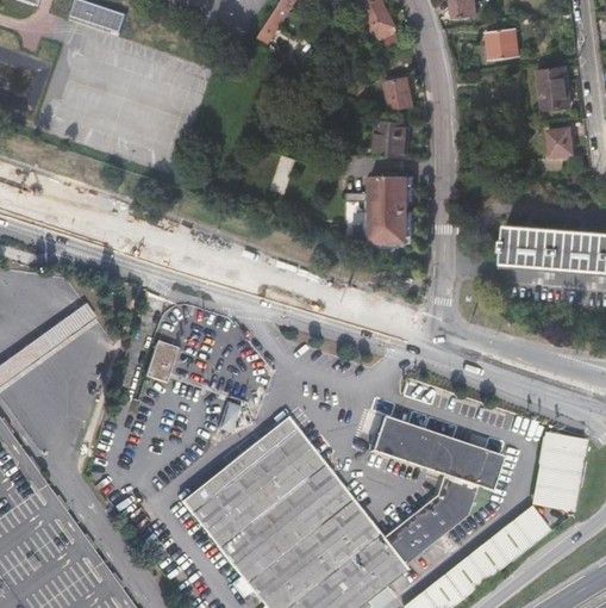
[(72,0),(67,16),(117,32),(124,11),(92,0),(72,0)]
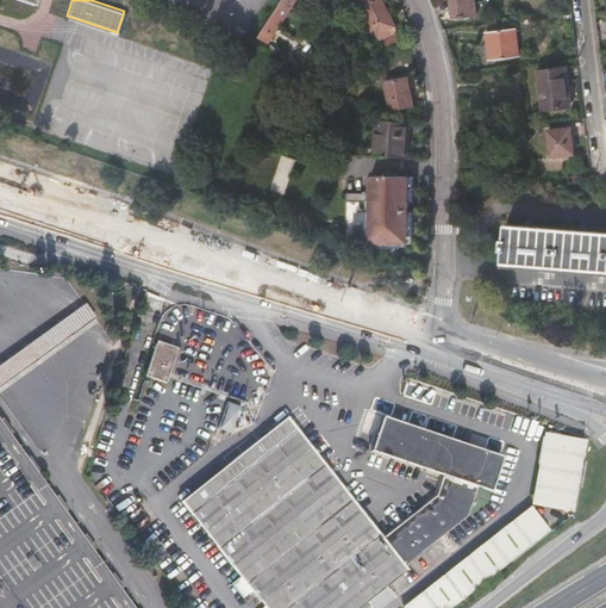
[(282,0),(264,35),(275,41),(297,0),(282,0)]
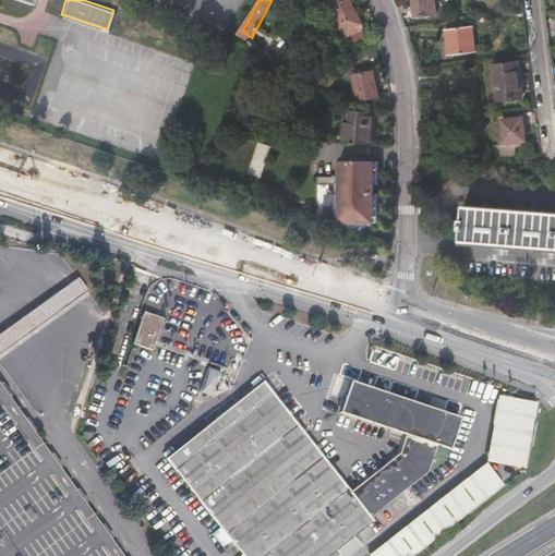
[(338,0),(330,4),(336,13),(344,9),(352,5),(349,0),(338,0)]
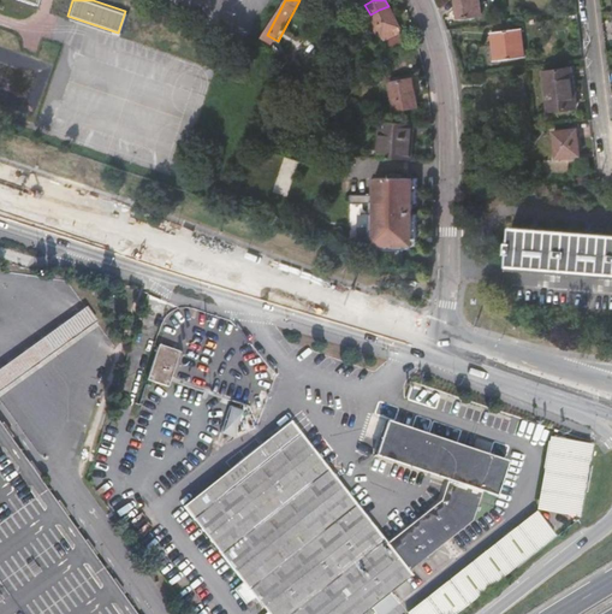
[(455,0),(456,5),(459,4),(461,15),(480,12),(477,0),(455,0)]
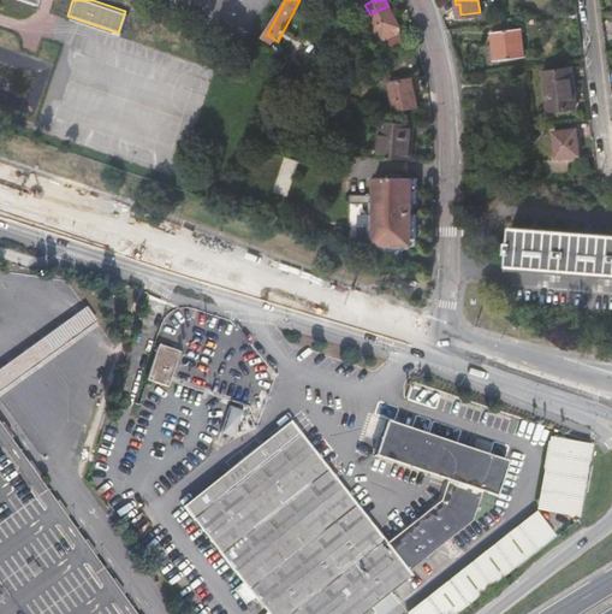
[(379,33),(375,24),(370,15),(364,5),(363,6),(376,34),(379,33)]
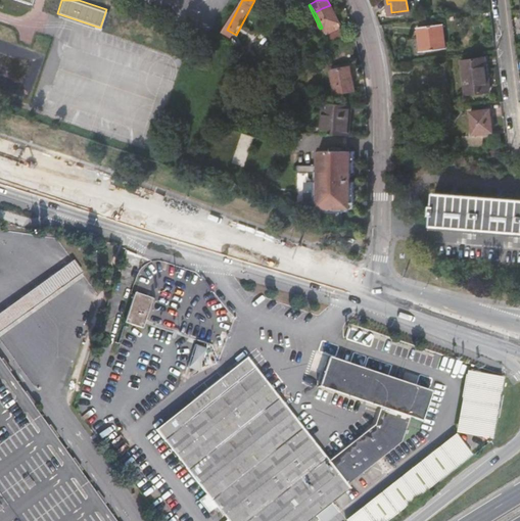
[(330,5),(322,8),(326,16),(319,20),(322,28),(325,33),(327,33),(331,41),(345,35),(332,9),(330,5)]
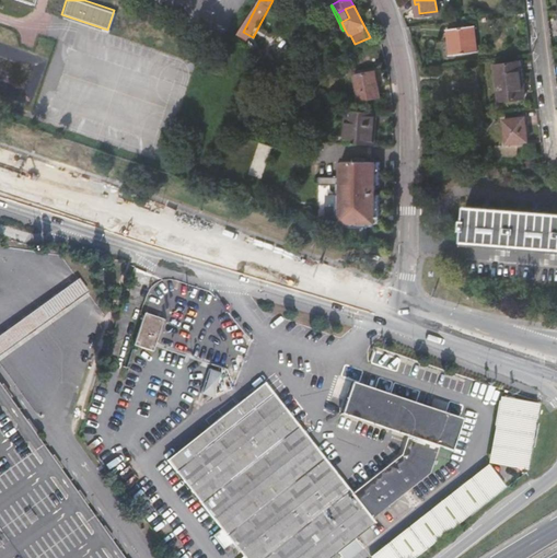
[(345,9),(337,13),(341,22),(349,18),(345,9)]
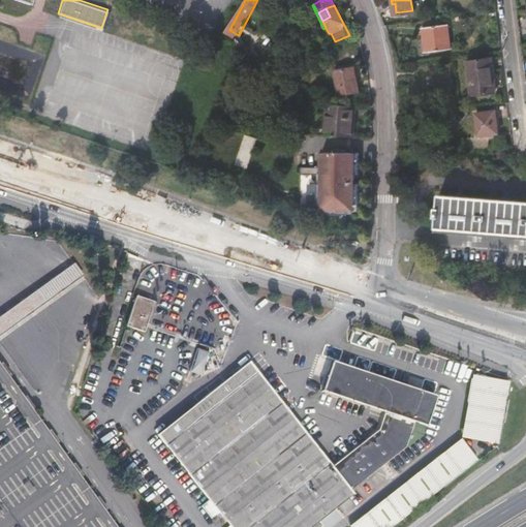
[(450,45),(446,22),(422,25),(425,50),(450,45)]
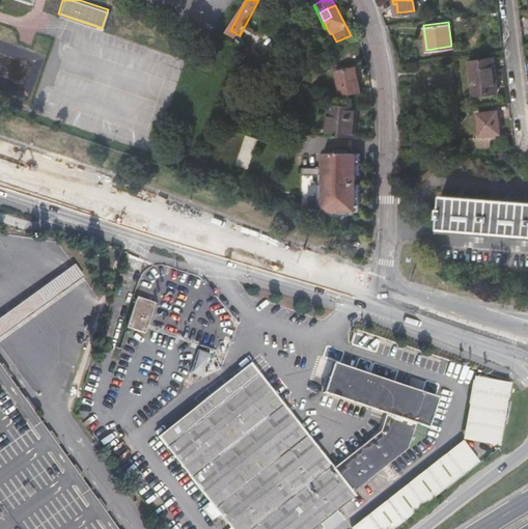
[(173,79),(177,64),(75,31),(70,46),(173,79)]
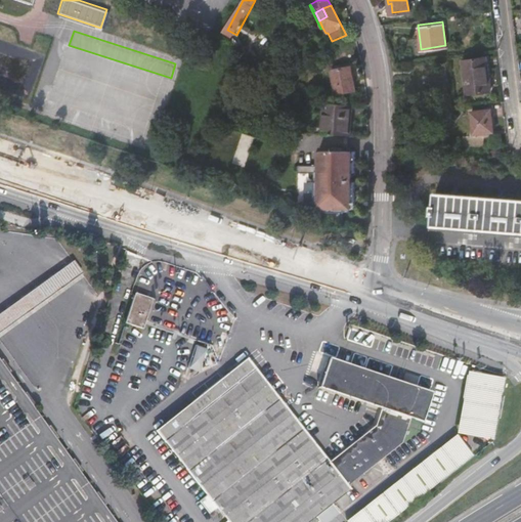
[(250,62),(255,69),(259,66),(261,62),(263,58),(253,46),(249,53),(254,59),(250,62)]
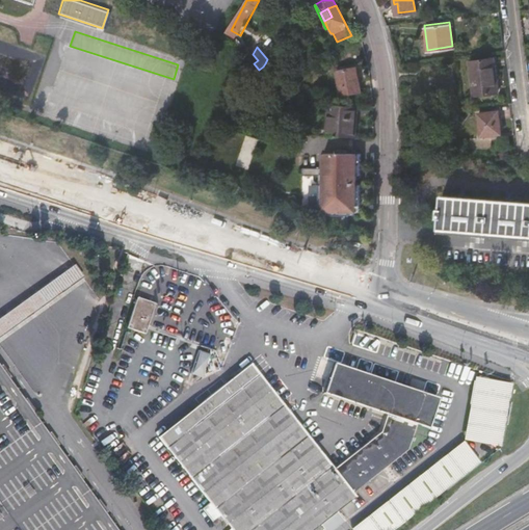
[(253,54),(248,57),(254,63),(258,60),(253,54)]
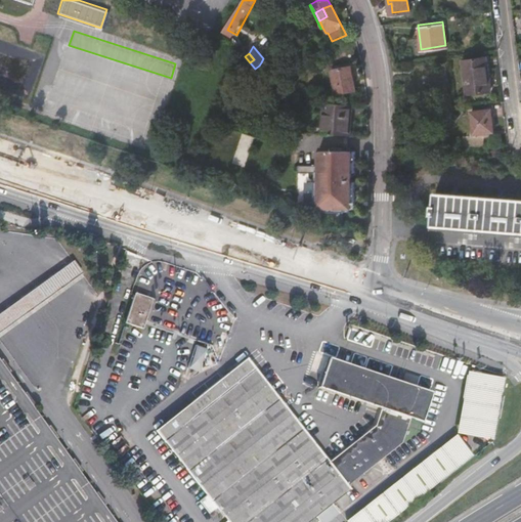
[(59,55),(50,85),(86,95),(95,66),(59,55)]
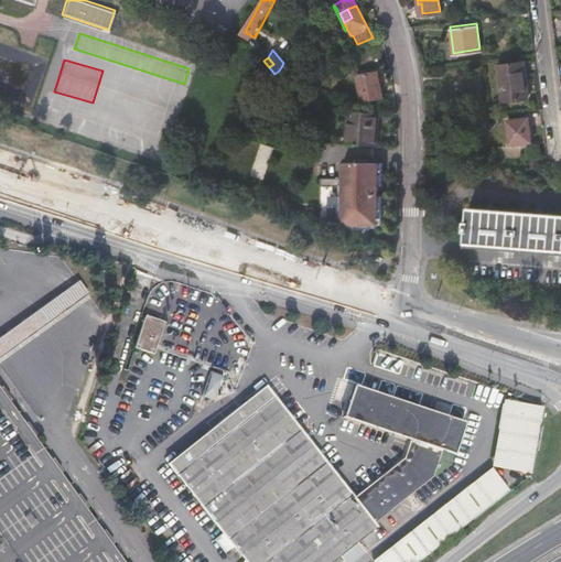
[(520,60),(495,62),(499,99),(525,96),(520,60)]
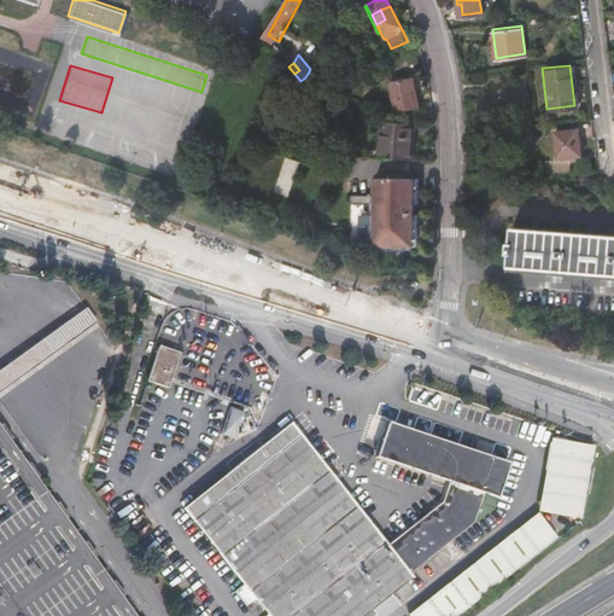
[(408,83),(405,70),(384,74),(389,102),(413,98),(410,82),(408,83)]
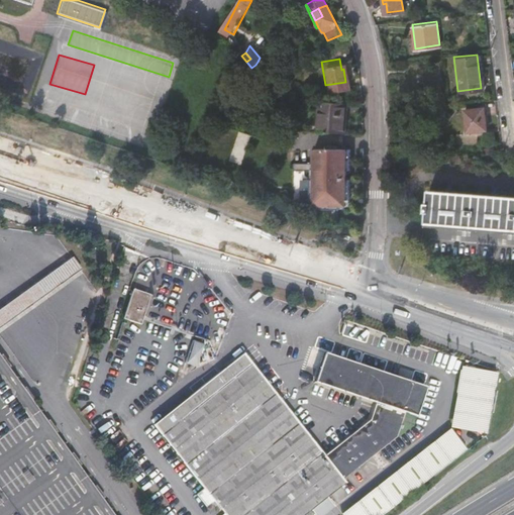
[(255,65),(251,68),(255,74),(261,71),(265,76),(267,73),(258,62),(255,65)]
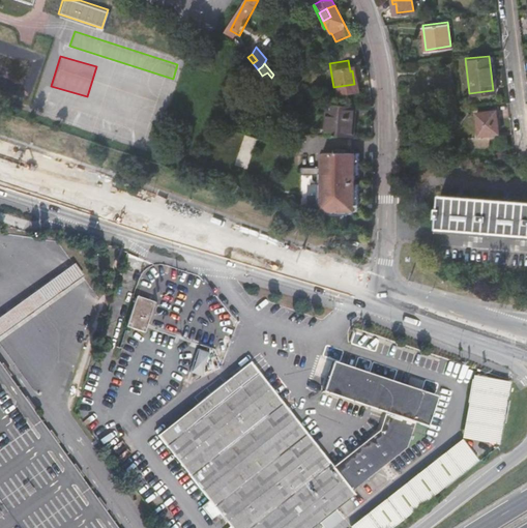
[(262,76),(267,82),(271,78),(267,72),(262,76)]
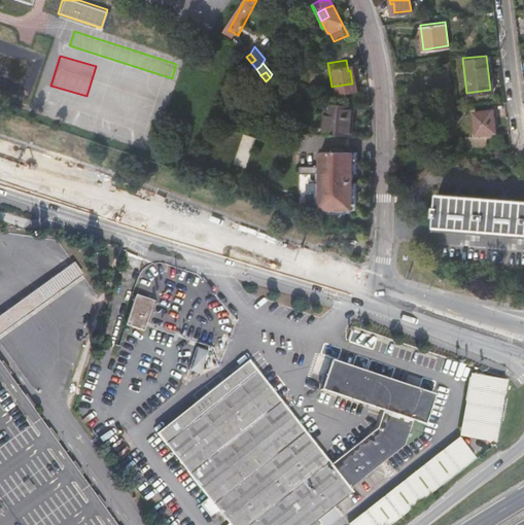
[(158,120),(167,91),(113,74),(104,104),(158,120)]
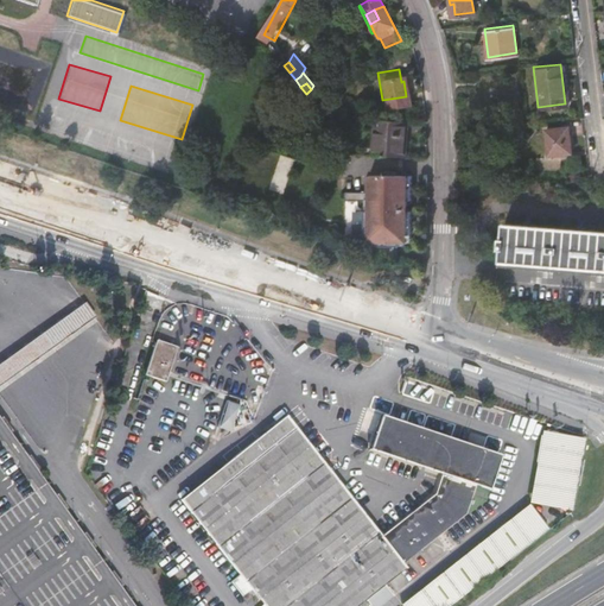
[(306,94),(311,101),(316,96),(311,89),(306,94)]
